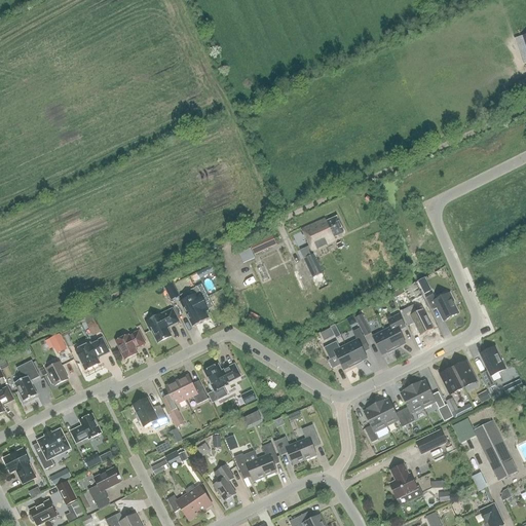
[(344,233),(337,217),(327,222),(325,219),(302,230),(311,252),(336,240),(334,237),(344,233)]
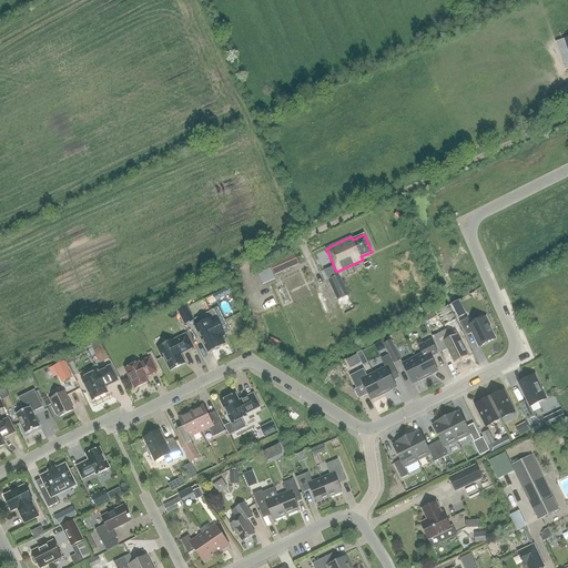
[(298,263),(294,254),(270,265),(274,274),(298,263)]
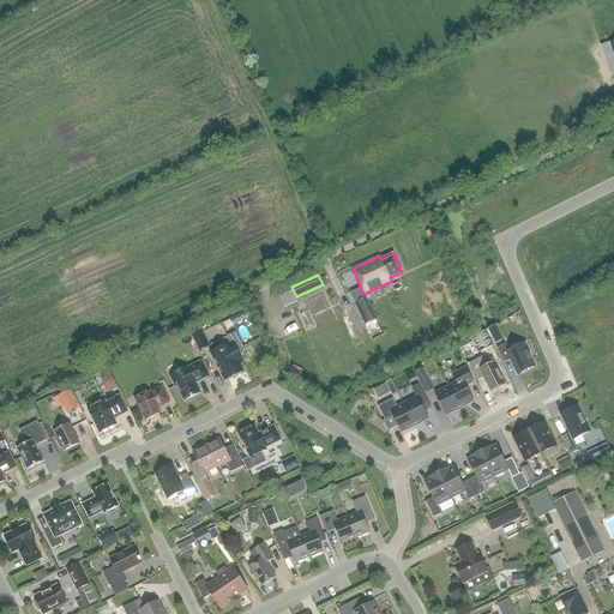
[(375,319),(365,298),(354,302),(365,324),(375,319)]
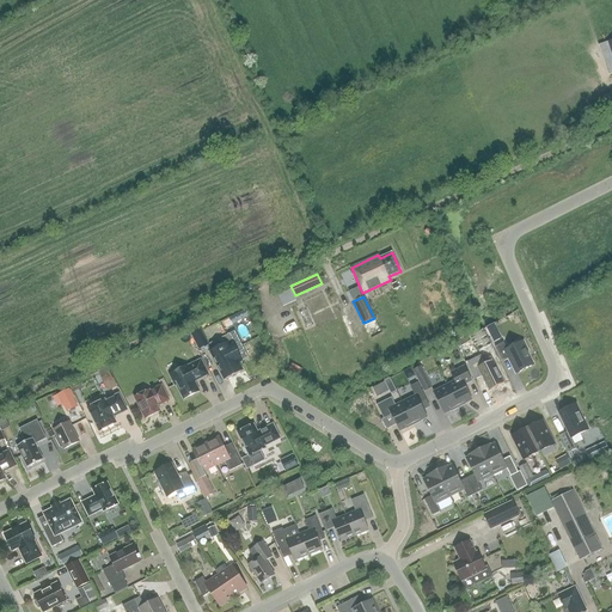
[(200,349),(208,344),(200,328),(191,332),(200,349)]
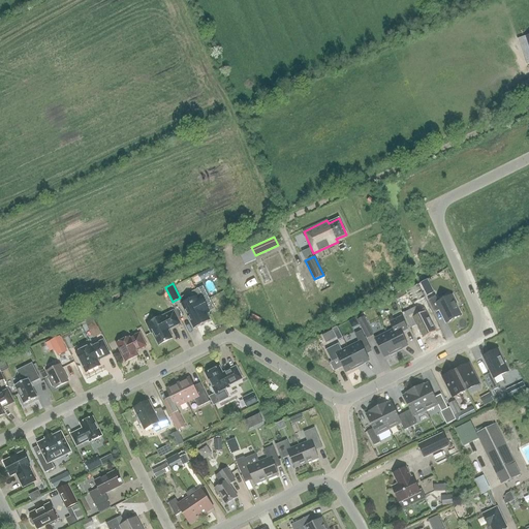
[(418,285),(407,290),(414,304),(425,299),(418,285)]
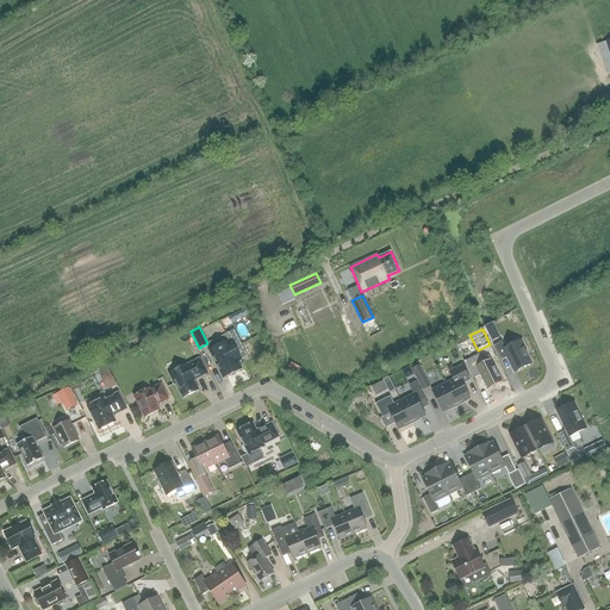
[(497,330),(489,334),(492,342),(500,337),(497,330)]
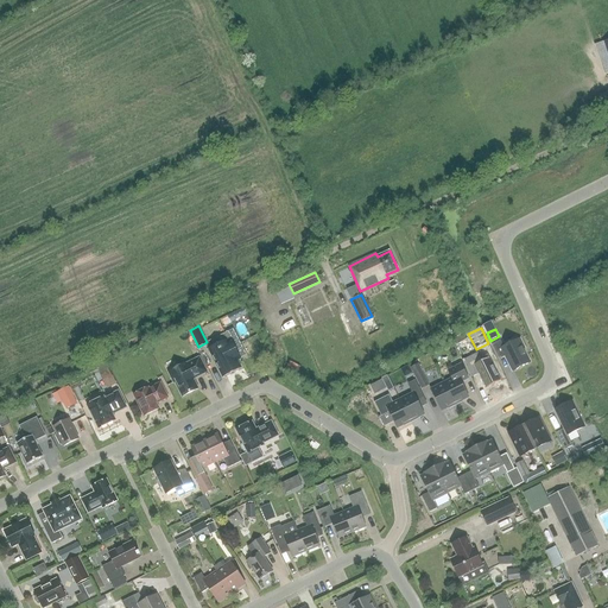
[(227,340),(209,349),(223,377),(225,375),(227,377),(230,375),(230,373),(233,372),(235,373),(239,372),(239,368),(241,368),(238,360),(240,359),(232,342),(233,341),(232,341),(235,339),(233,333),(225,336),(227,340)]
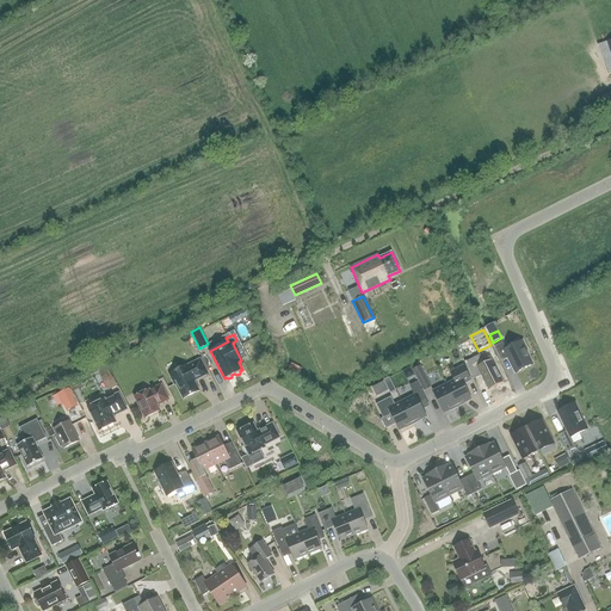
[(503,343),(494,346),(503,362),(508,358),(516,372),(532,365),(525,351),(526,351),(522,341),(506,349),(503,343)]
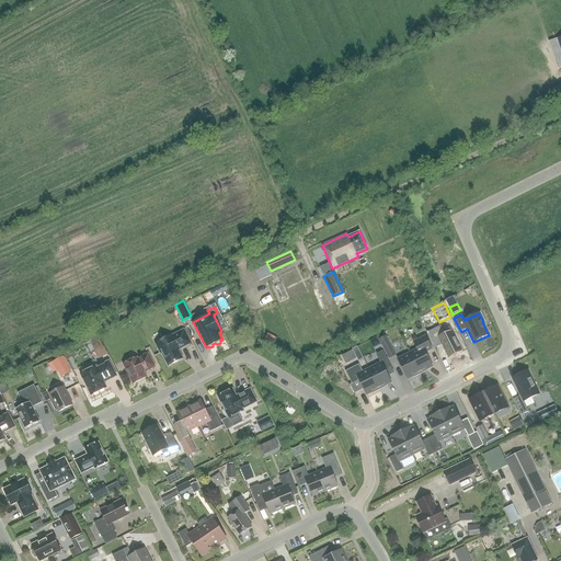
[(441,325),(427,332),(435,348),(442,344),(448,358),(462,352),(451,330),(445,333),(441,325)]
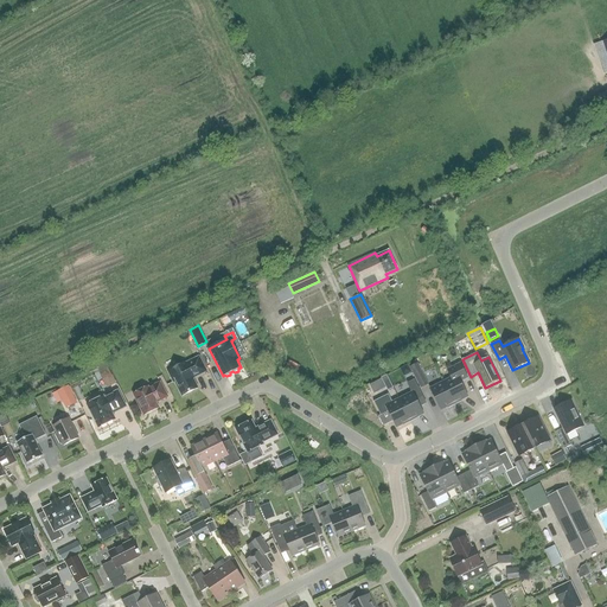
[(206,371),(199,357),(185,364),(185,363),(168,371),(173,383),(174,382),(183,396),(198,388),(193,378),(206,371)]
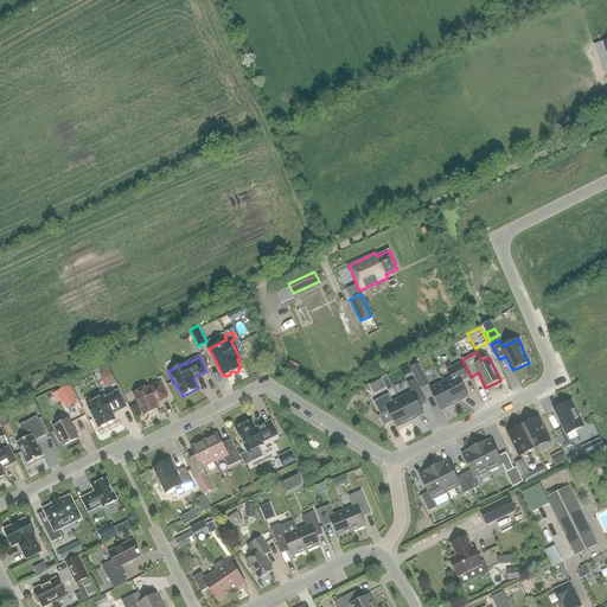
[(287,366),(299,370),(301,364),(289,359),(287,366)]
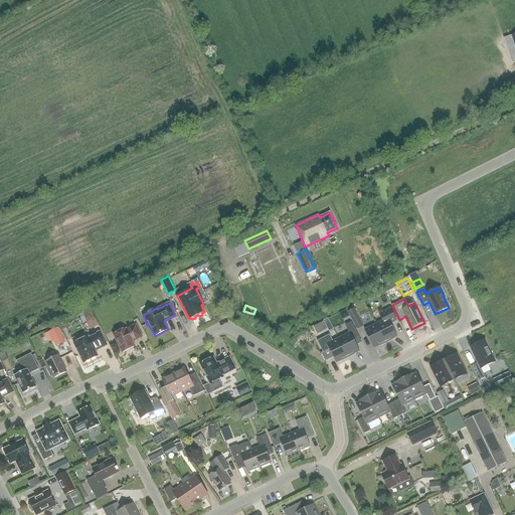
[(359,317),(355,308),(348,312),(353,320),(359,317)]
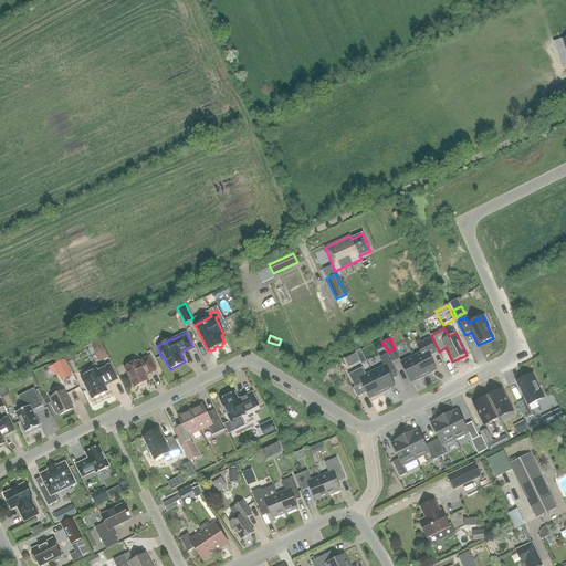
[(413,356),(425,377),(430,374),(430,373),(436,370),(429,356),(436,352),(430,339),(418,345),(421,353),(413,356)]
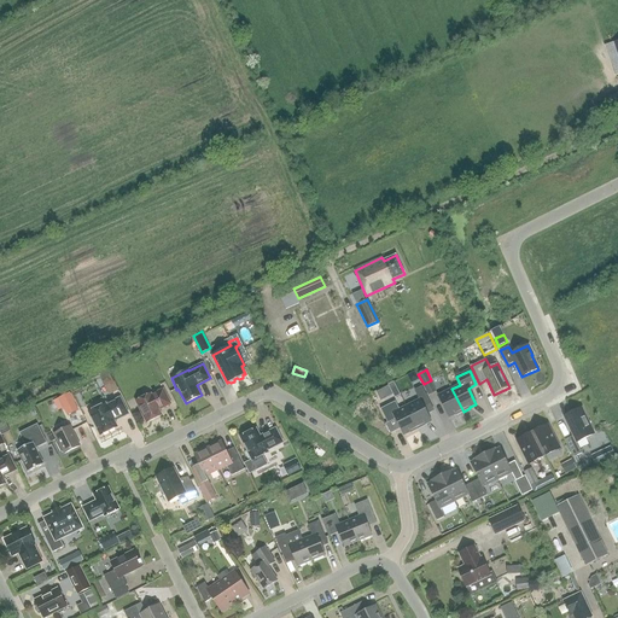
[(110,374),(103,378),(111,394),(118,390),(110,374)]
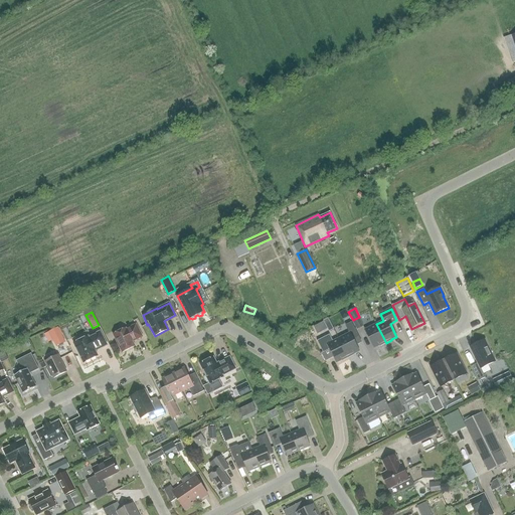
[(323,321),(329,332),(334,329),(328,318),(323,321)]
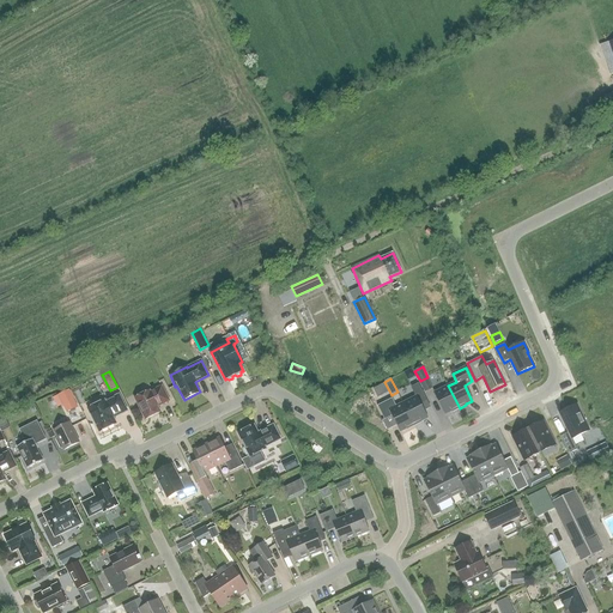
[(584,378),(563,389),(566,396),(588,386),(584,378)]
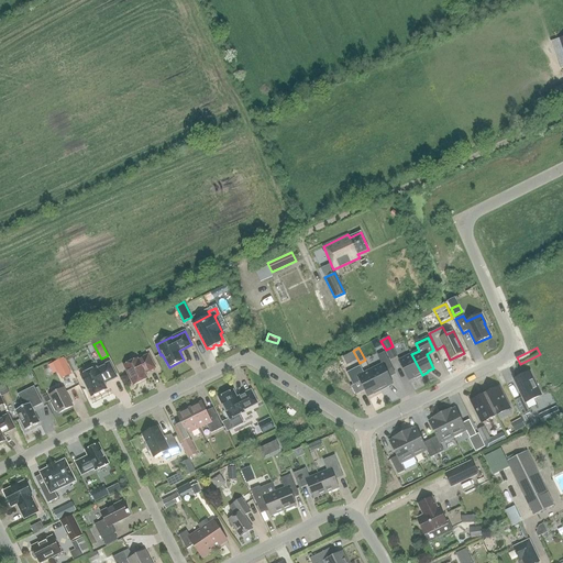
[(381,392),(387,388),(387,387),(393,384),(386,370),(392,366),(385,353),(378,355),(383,364),(371,371),(381,392)]
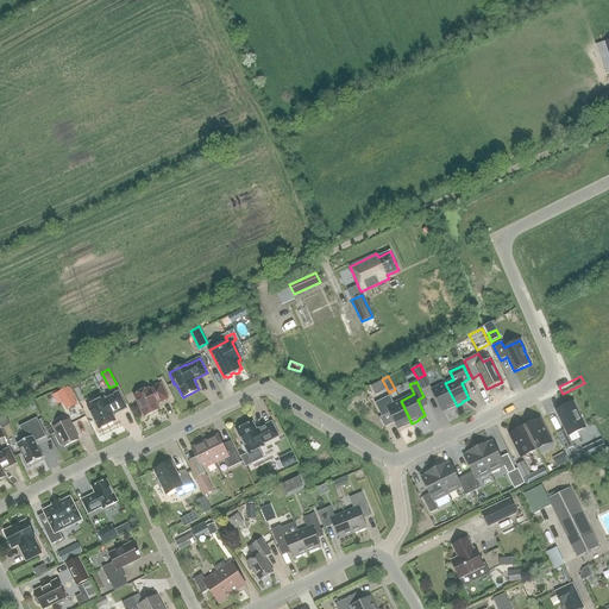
[(162,402),(169,399),(161,383),(149,389),(149,388),(133,395),(144,416),(159,409),(156,402),(159,401),(161,402),(162,402)]
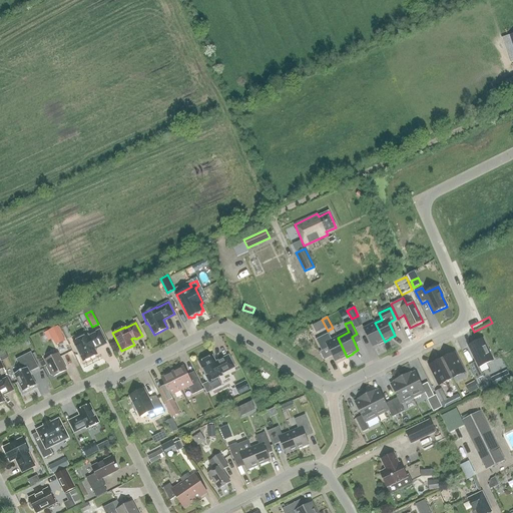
[(373,347),(379,344),(379,345),(385,342),(375,323),(364,329),(373,347)]
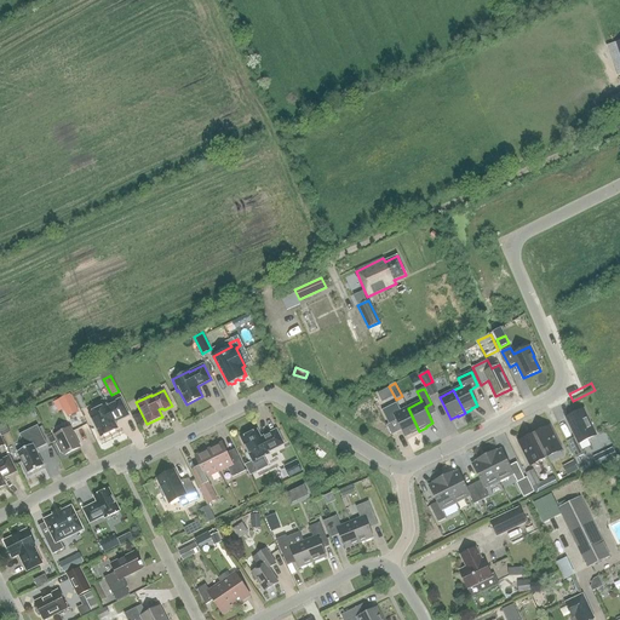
[(58,400),(68,417),(79,412),(70,394),(58,400)]
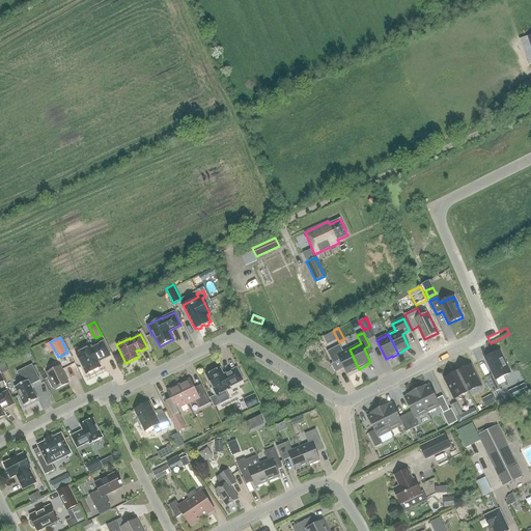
[(99,362),(110,356),(104,341),(91,347),(91,346),(76,354),(86,374),(101,367),(99,362)]
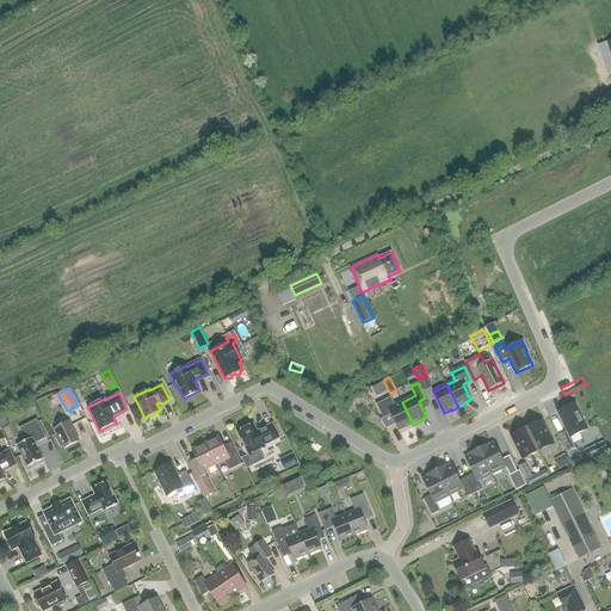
[(407,427),(413,425),(402,402),(395,405),(392,396),(376,405),(383,418),(392,414),(400,430),(406,426),(407,427)]
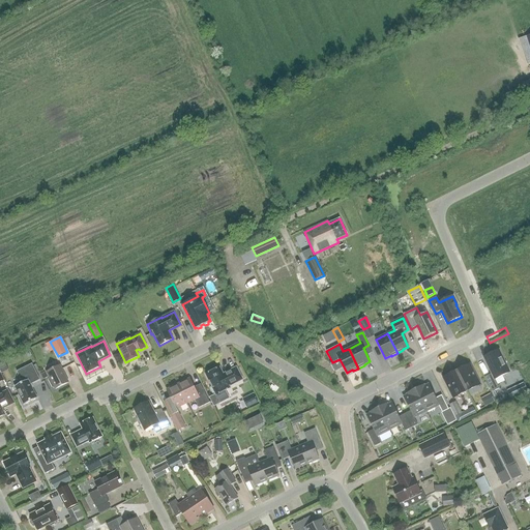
[(499,388),(495,379),(510,372),(499,350),(483,357),(492,374),(484,377),(492,392),(499,388)]
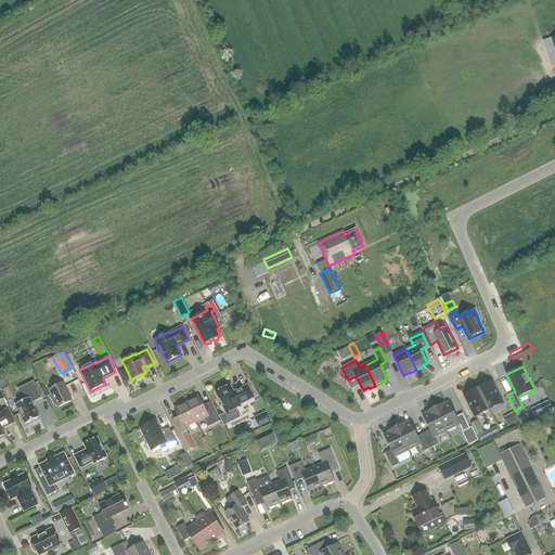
[(23,400),(23,401),(15,404),(25,424),(39,417),(33,402),(42,398),(34,381),(17,388),(23,400)]
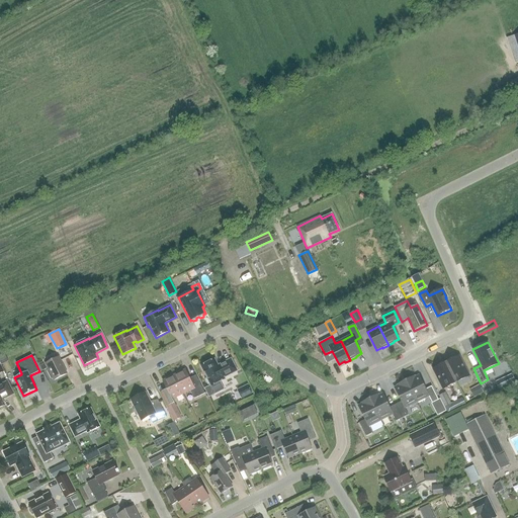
[(460,356),(446,363),(456,382),(469,376),(460,356)]
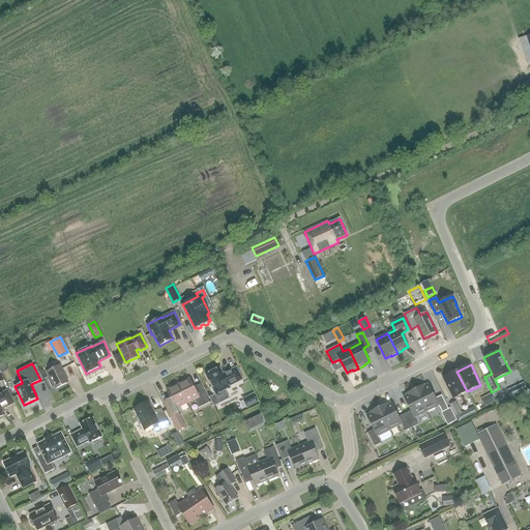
[(55,387),(56,389),(68,382),(60,365),(47,372),(50,379),(49,379),(49,380),(52,387),(53,388),(55,387)]
